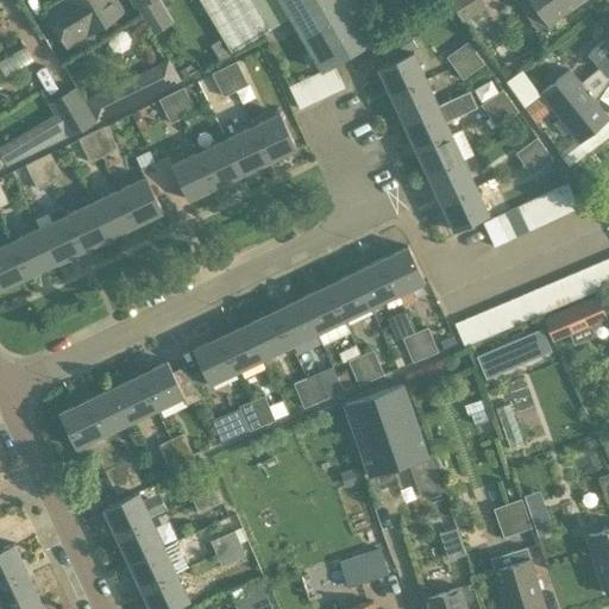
[(50,17),(67,44),(117,14),(108,0),(67,0),(69,5),(50,17)]
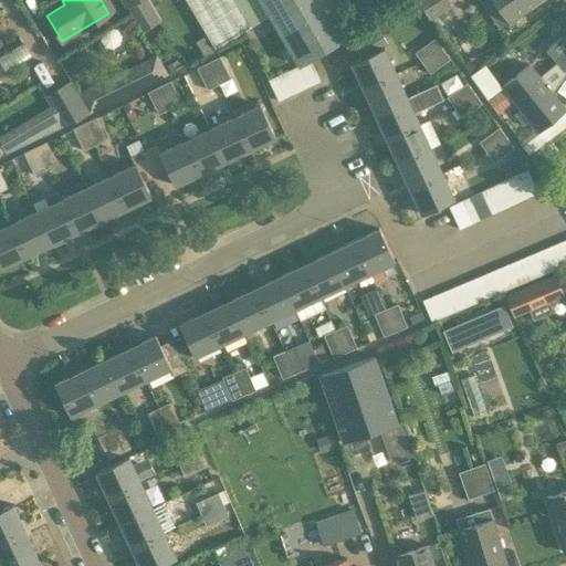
[(124,0),(128,6),(129,6),(143,28),(160,17),(150,0),(124,0)]
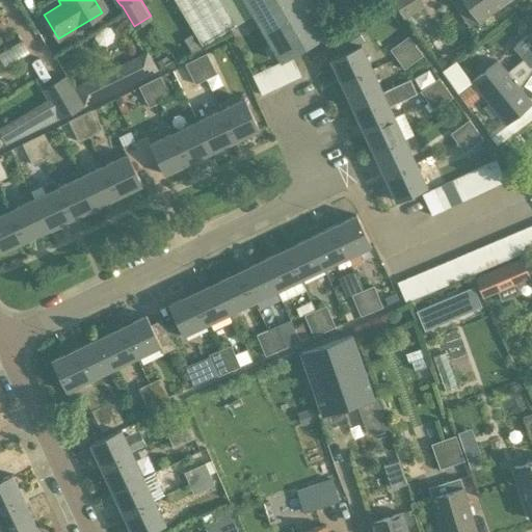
[(175,0),(193,30),(203,45),(251,15),(242,0),(175,0)]
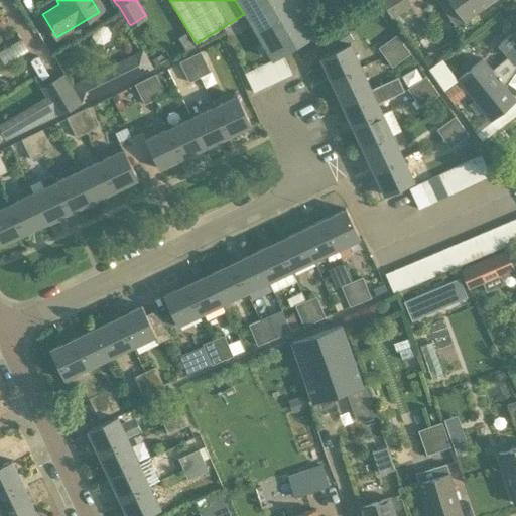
[(239,0),(273,58),(282,53),(320,31),(301,0),(239,0)]
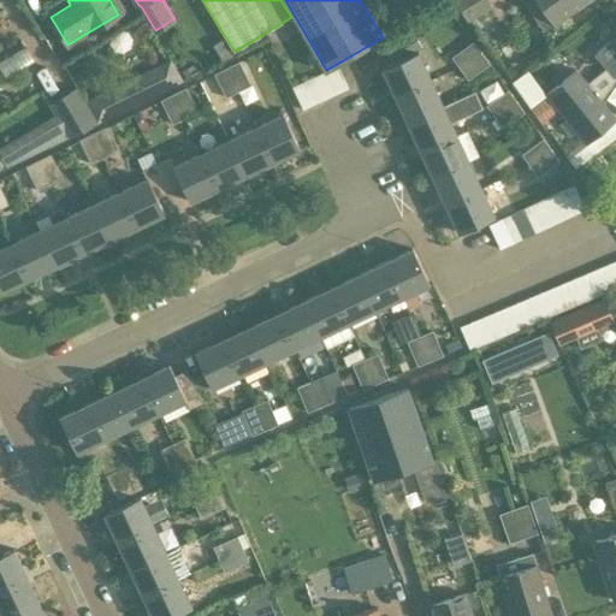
[(491,4),(489,0),(454,0),(467,18),(468,17),(474,28),(496,15),(490,5),(491,4)]
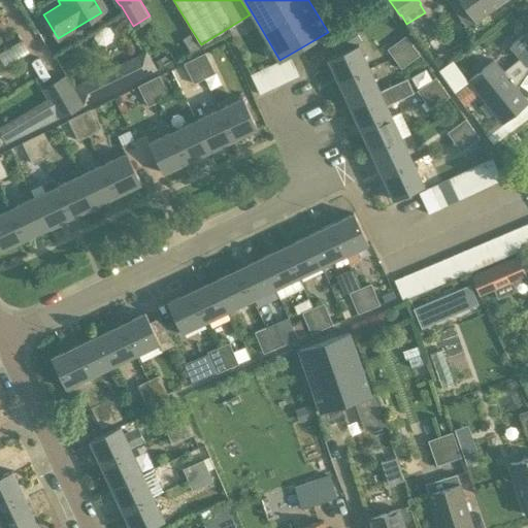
[(503,0),(470,0),(465,3),(476,20),(503,0)]
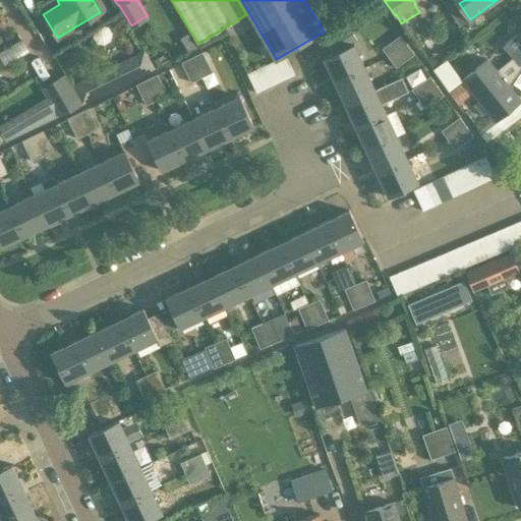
[(518,65),(520,62),(520,29),(517,33),(520,38),(520,42),(508,53),(518,65)]
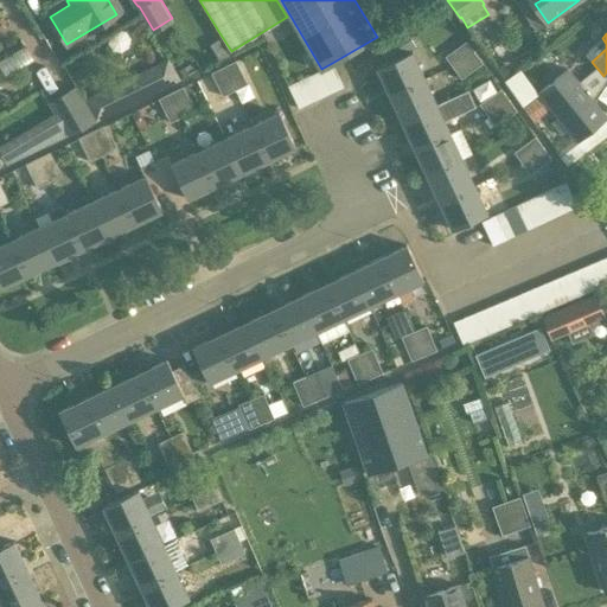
[(232,52),(231,51),(221,34),(211,39),(222,58),(232,52)]
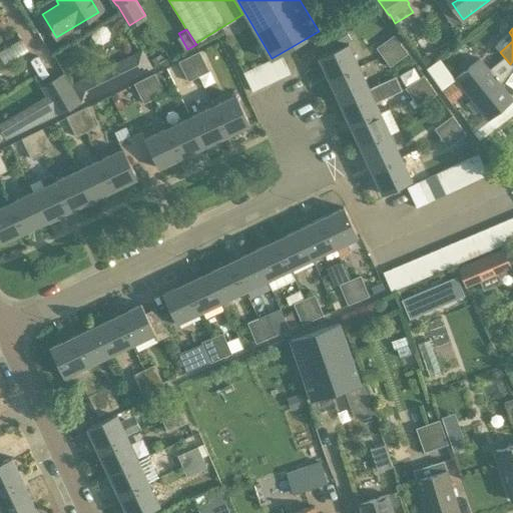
[(329,80),(359,66),(342,29),(321,40),(327,53),(318,57),(329,80)]
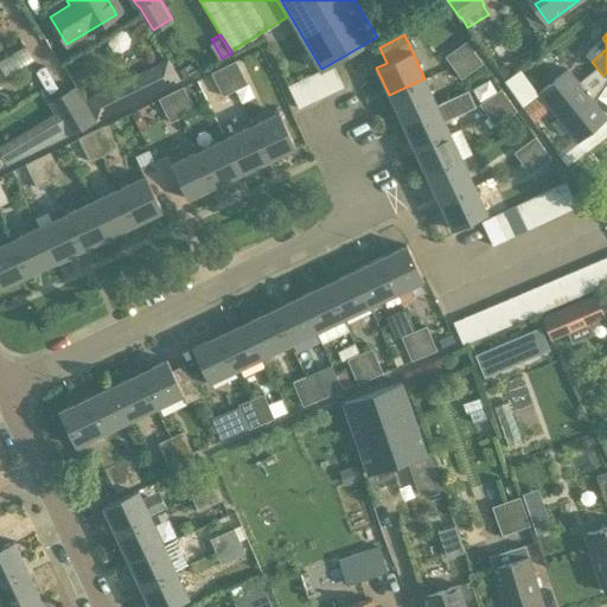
[(443,56),(452,66),(474,51),(466,40),(443,56)]
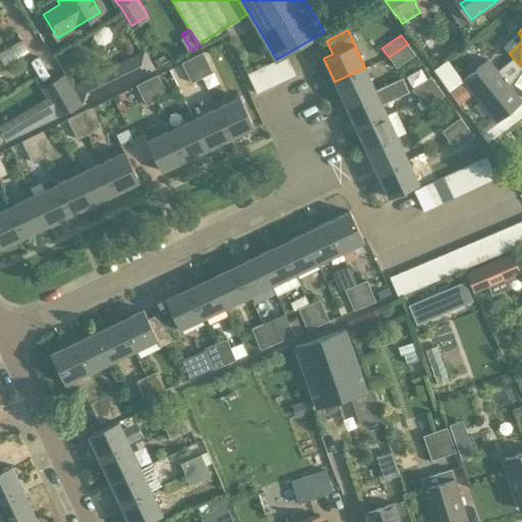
[(408,44),(388,57),(396,67),(414,54),(408,44)]
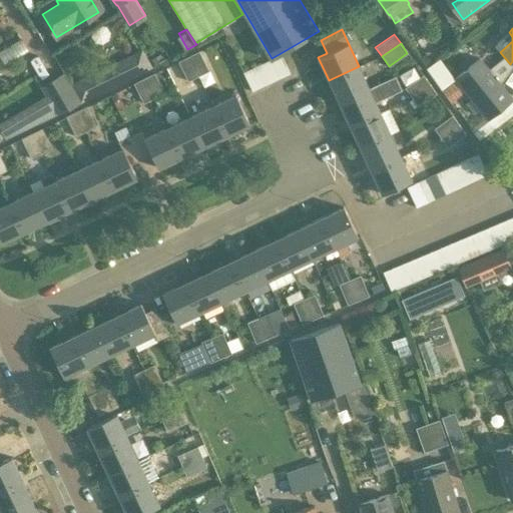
[(165,51),(150,59),(154,65),(164,60),(163,59),(168,56),(165,51)]
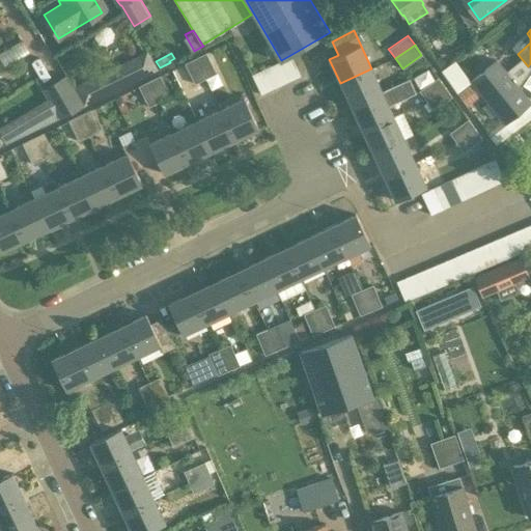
[(195,58),(205,79),(216,73),(205,53),(195,58)]
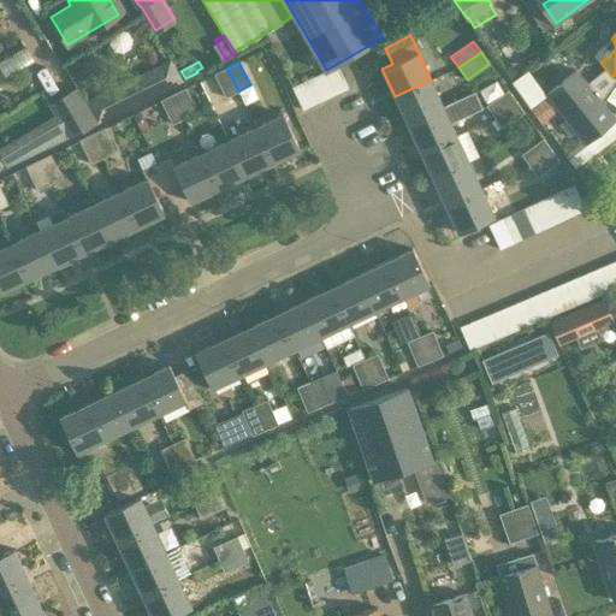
[(325,70),(336,94),(349,88),(337,64),(326,70),(325,70)]
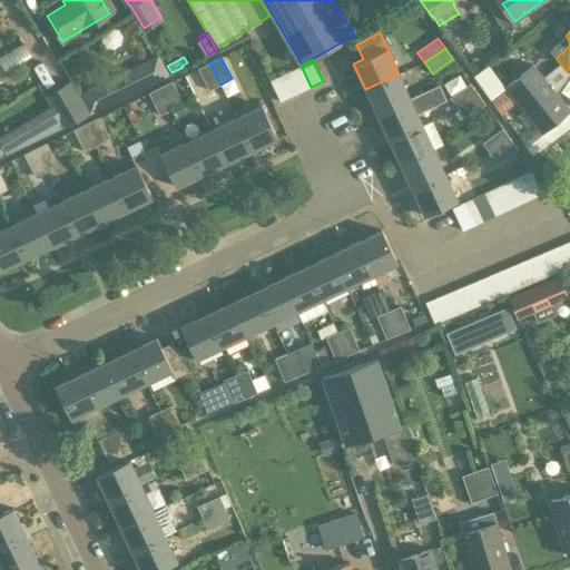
[(473,59),(465,65),(473,74),(480,68),(473,59)]
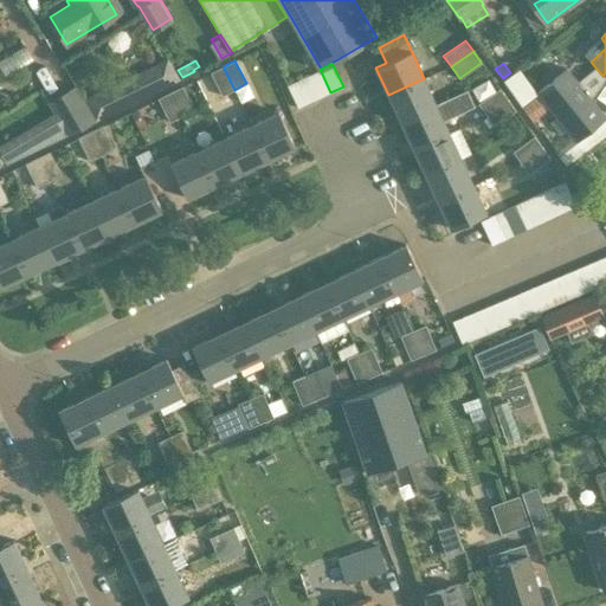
[(221,96),(234,90),(223,66),(210,72),(221,96)]
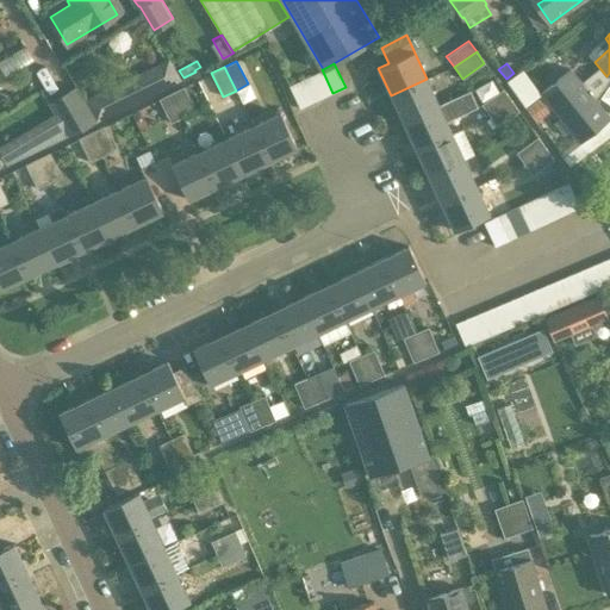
[(540,94),(564,124),(597,99),(572,68),(540,94)]
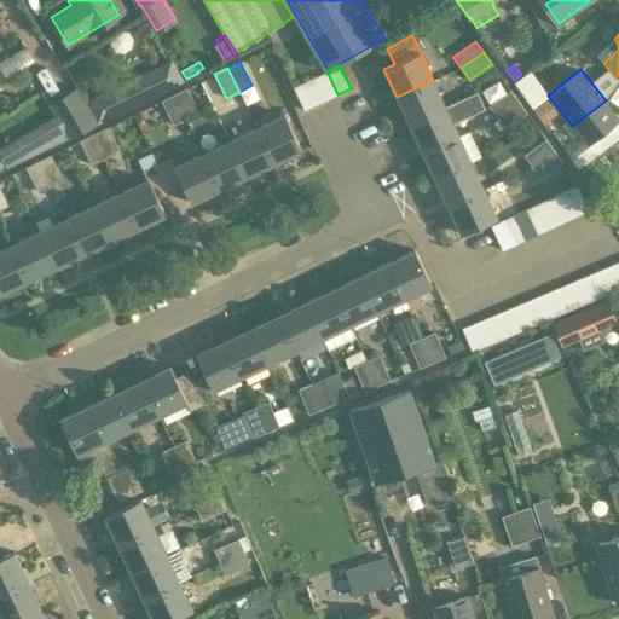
[(327,71),(316,76),(327,99),(337,94),(327,70),(327,71)]
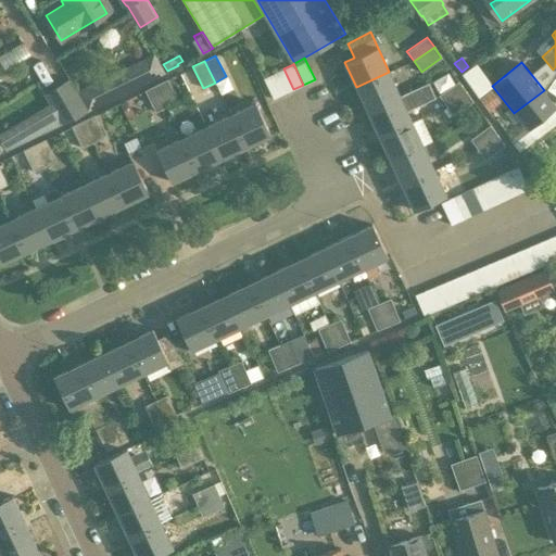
[(283,68),(274,73),(283,93),(293,89),(283,68)]
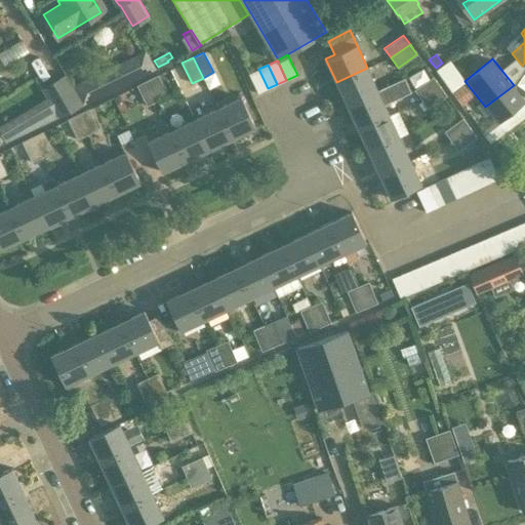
[(375,84),(367,68),(336,82),(348,106),(405,79),(401,71),(375,84)]
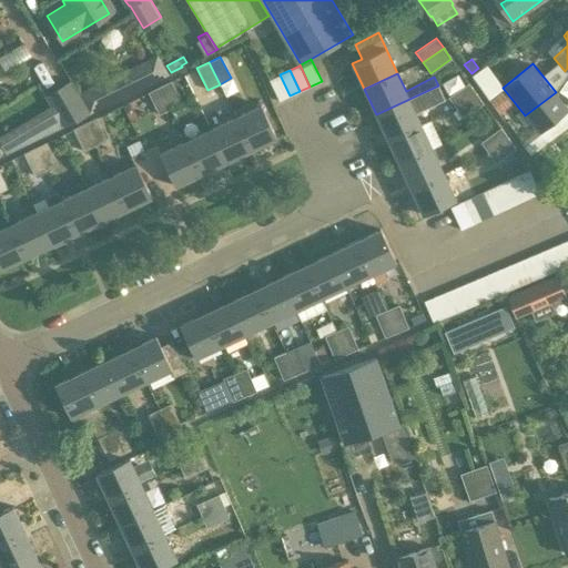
[(279,101),(290,95),(280,74),(269,80),(279,101)]
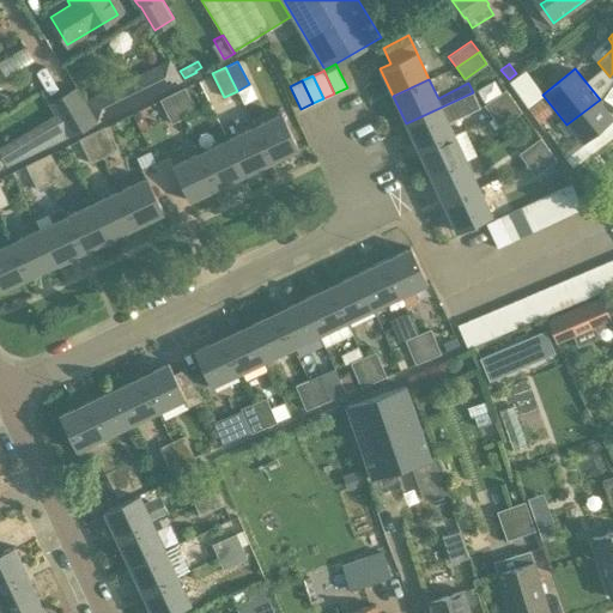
[(97,122),(82,97),(76,87),(49,103),(68,135),(97,122)]
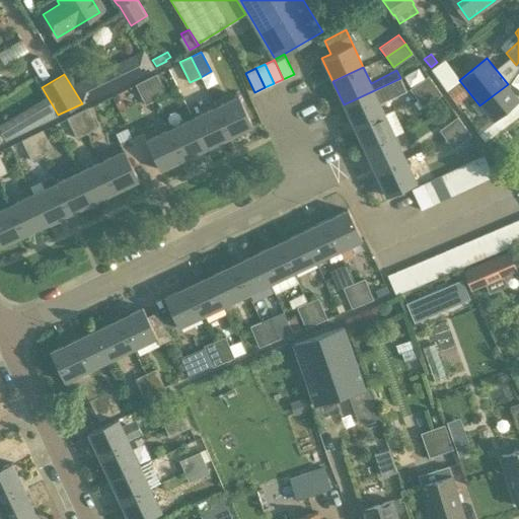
[(146,79),(155,99),(161,110),(171,105),(156,74),(146,79)]
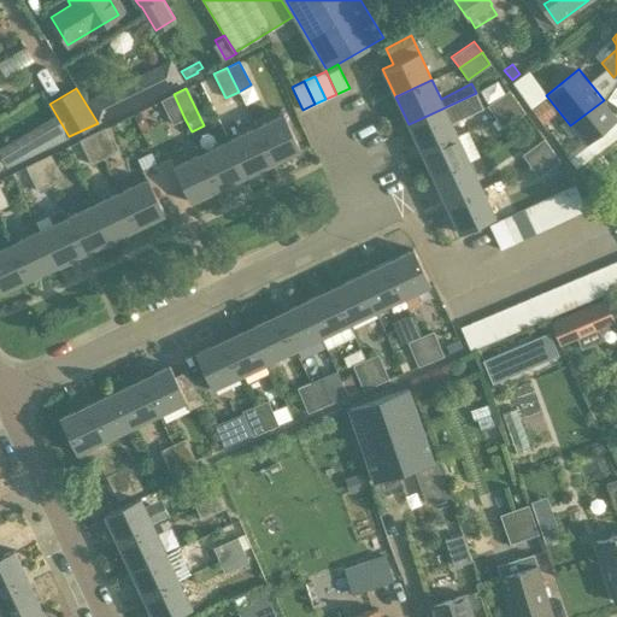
[(487,105),(495,117),(517,103),(509,89),(487,105)]
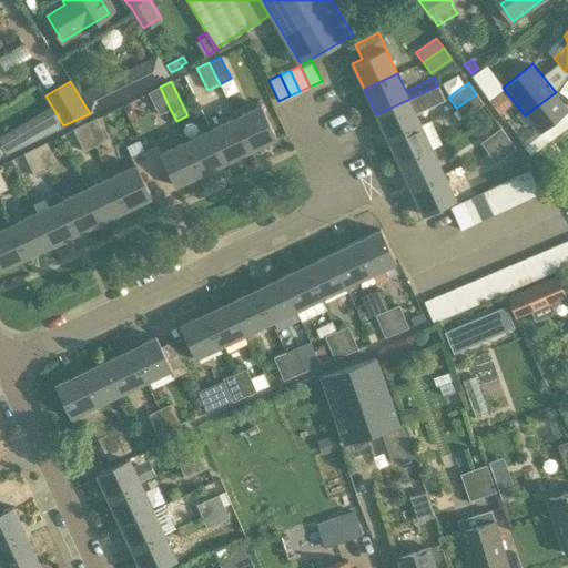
[(376,114),(387,139),(422,123),(413,107),(442,93),(438,85),(376,114)]
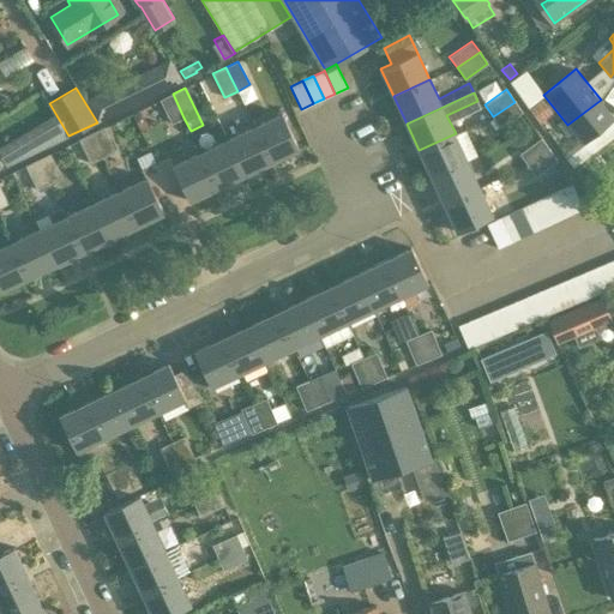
[(172,124),(184,118),(173,94),(160,100),(172,124)]
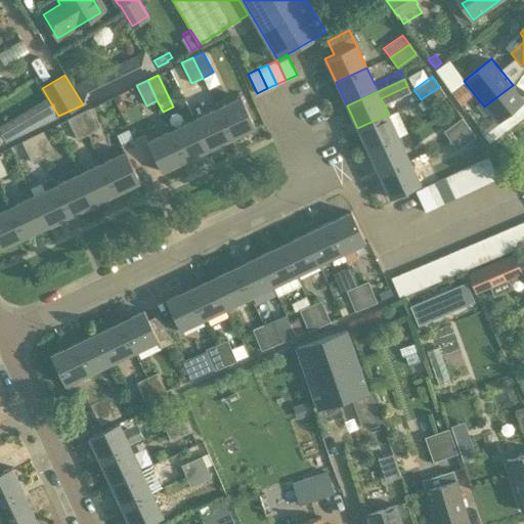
[(523,101),(523,98),(513,85),(484,106),(497,123),(523,101)]
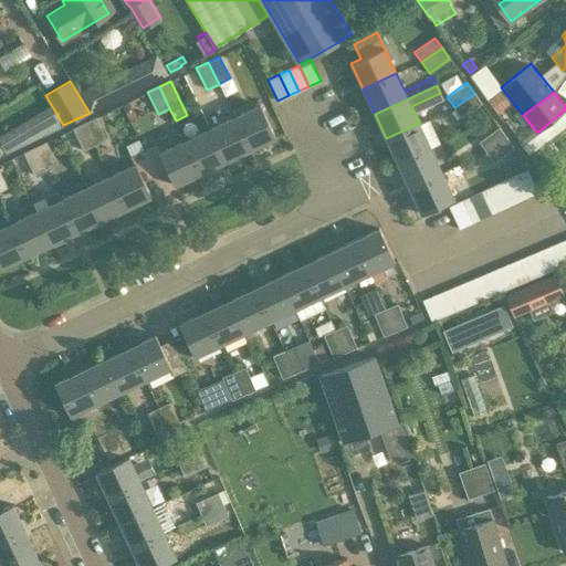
[(474,94),(454,107),(461,117),(482,103),(474,94)]
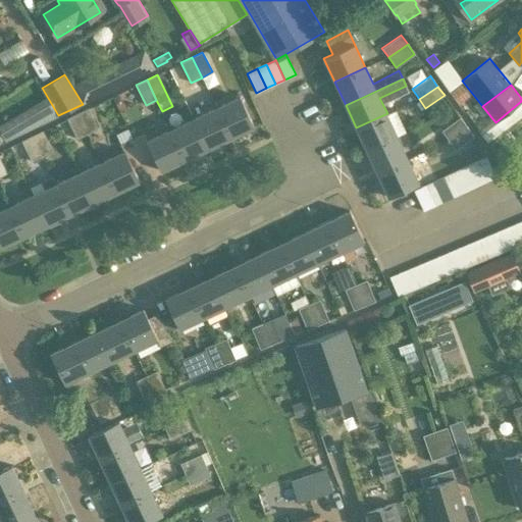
[(119,94),(113,97),(119,110),(125,107),(119,94)]
